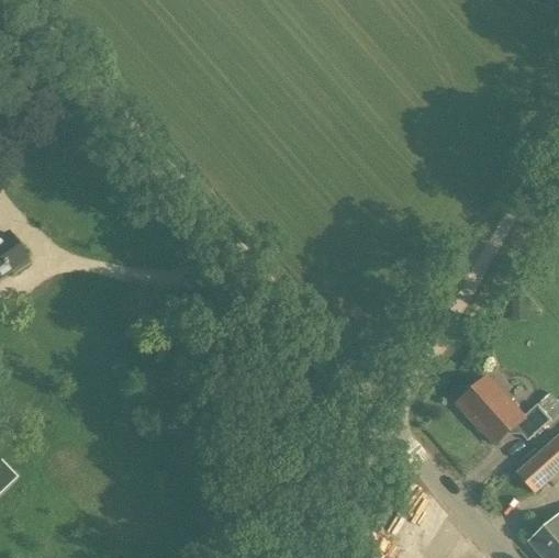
[(0,271),(22,256),(4,231),(0,233),(0,271)]
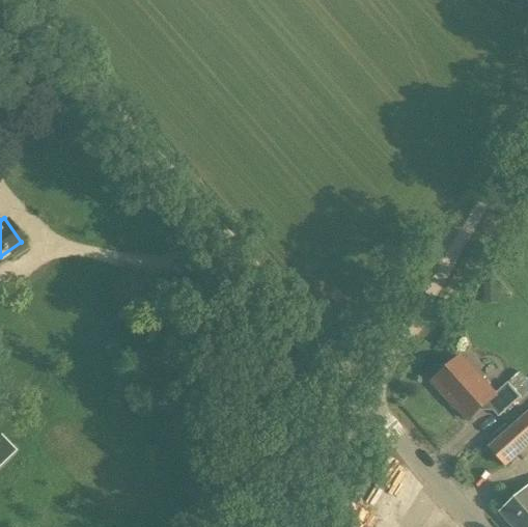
[(505,381),(492,392),(459,354),(428,380),(452,407),(454,406),(466,418),(477,407),(477,406),(480,403),(485,404),(496,415),(518,395),(505,381)]
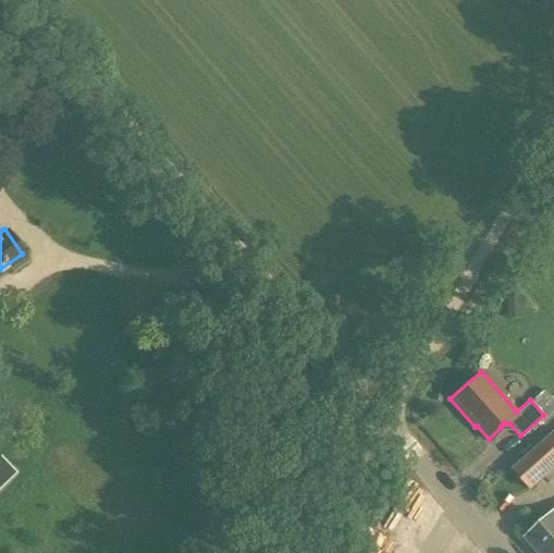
[(553,428),(511,467),(528,487),(553,464),(553,428)]
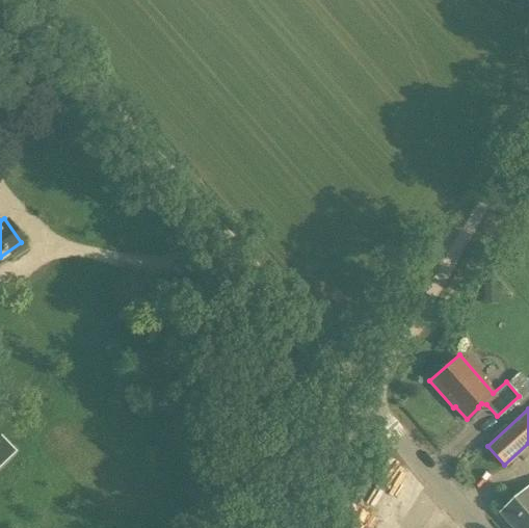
[(0,458),(12,448),(0,434),(0,458)]
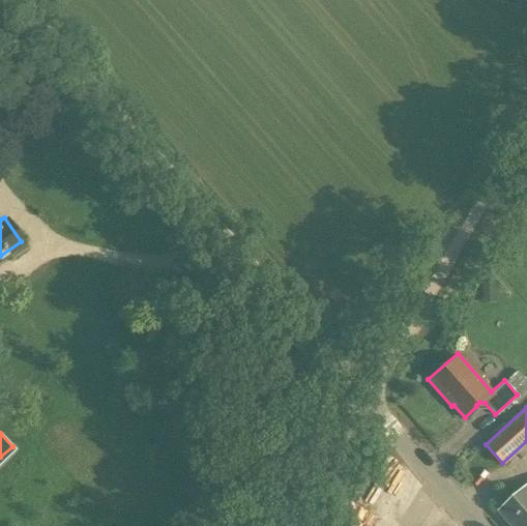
[(526,525),(526,481),(496,508),(511,525),(526,525)]
